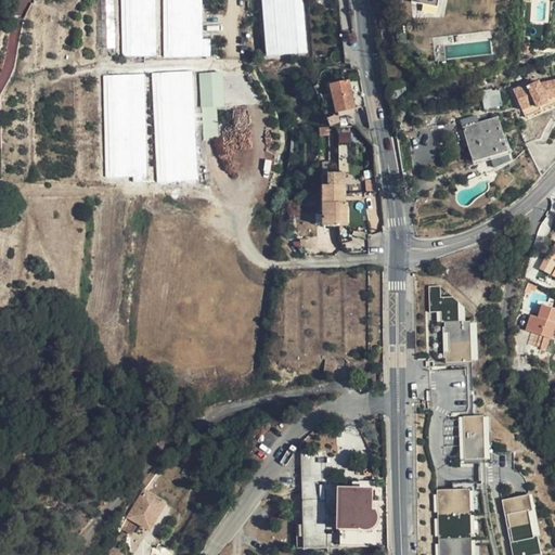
[(306,53),(301,0),(266,0),(270,25),(275,55),(306,53)]
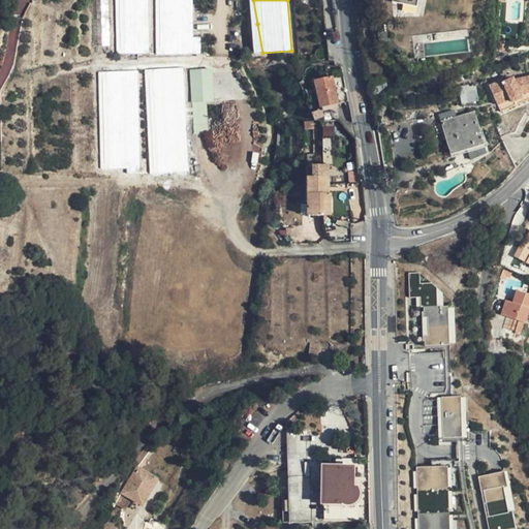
[(210,124),(208,101),(217,101),(214,67),(190,69),(194,126),(210,124)]
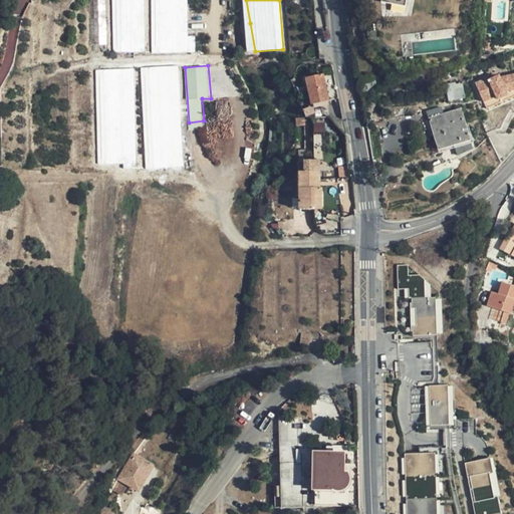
[(96,69),(97,135),(105,161),(136,160),(134,69),(96,69)]
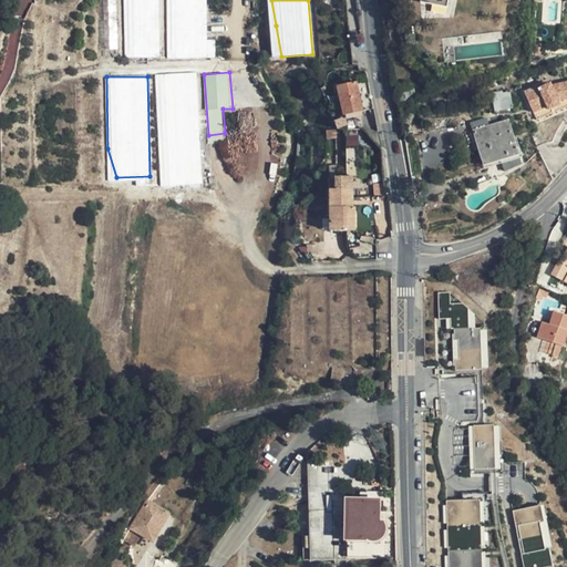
[(342,115),(373,110),(368,81),(338,86),(342,115)]
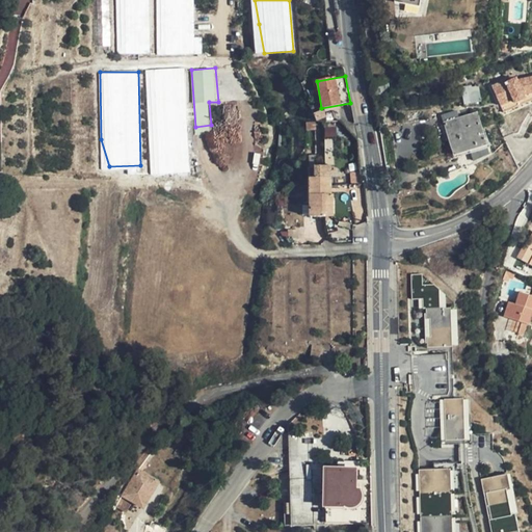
[(503,82),(491,86),(500,107),(512,102),(514,104),(526,100),(525,95),(531,92),(531,76),(516,79),(515,77),(503,82)]
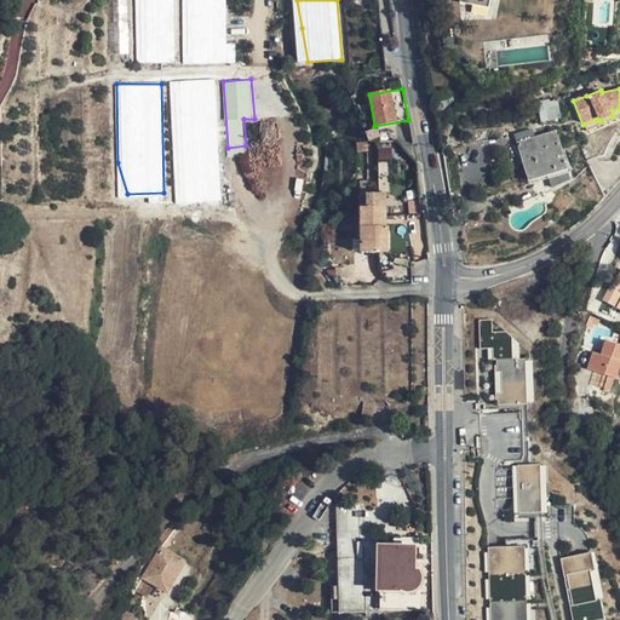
[(558,114),(557,107),(549,95),(537,96),(540,115),(558,114)]
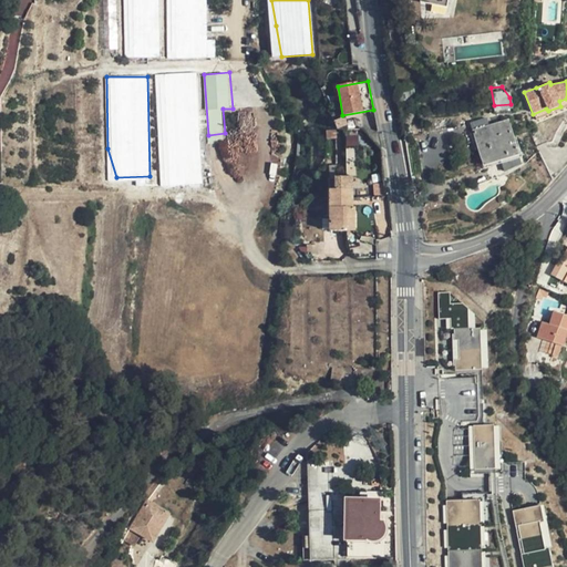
[(472,123),(474,130),(484,164),(517,154),(507,122),(488,125),(487,120),(472,123)]
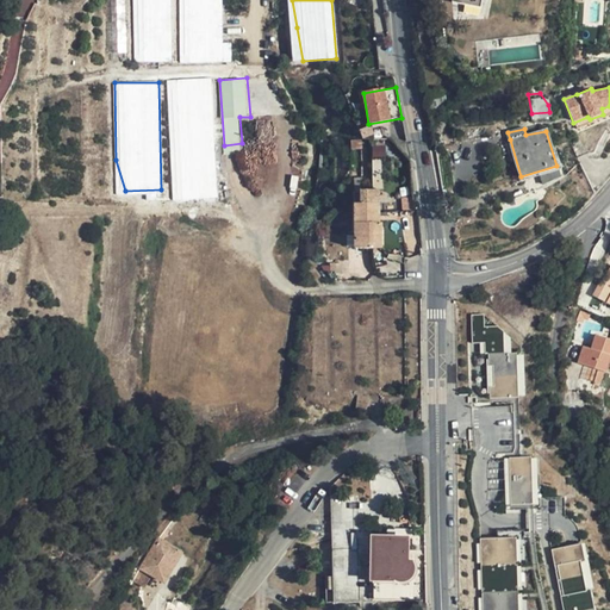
[(116,160),(117,191),(125,191),(116,160)]
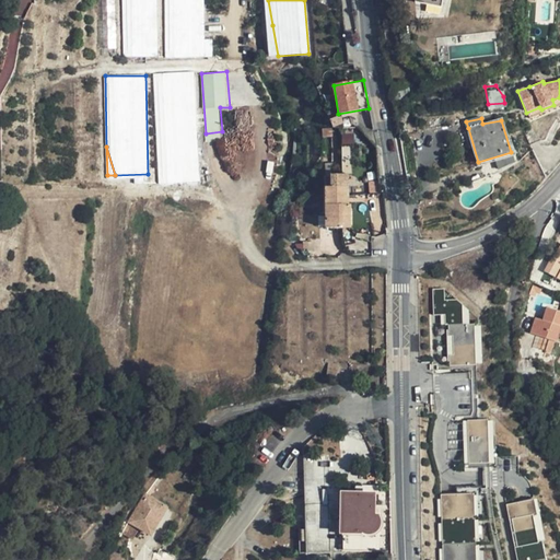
[(340,216),(350,216),(350,206),(348,205),(343,206),(343,196),(348,196),(348,174),(330,174),(330,187),(324,187),(324,229),(340,229),(340,216)]
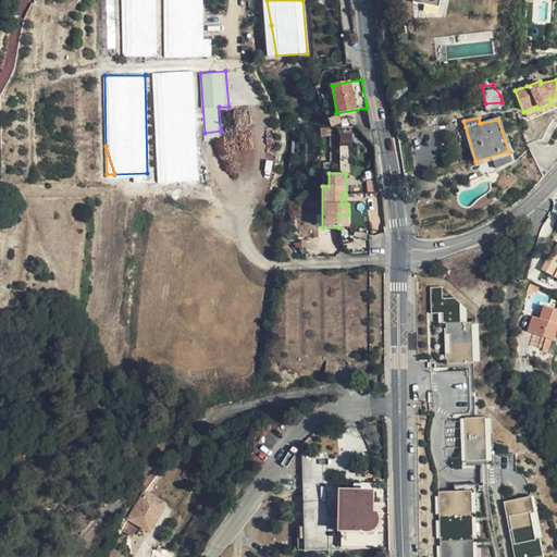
[(348,227),(348,214),(338,214),(338,227),(348,227)]
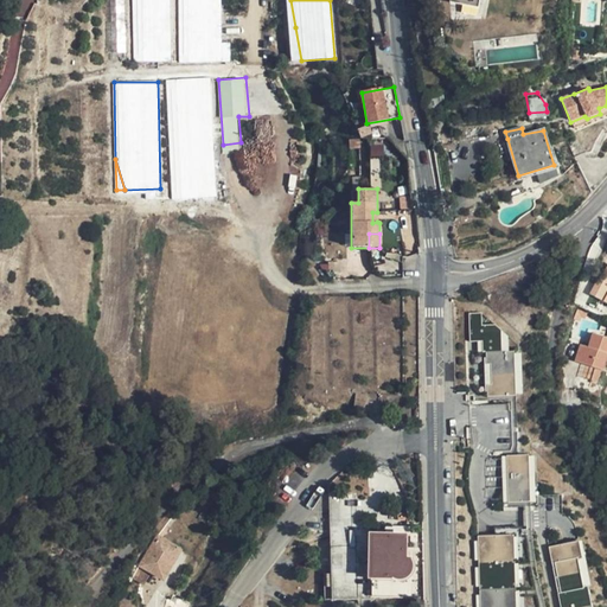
[(606,305),(606,273),(598,291),(593,288),(589,295),(606,305)]
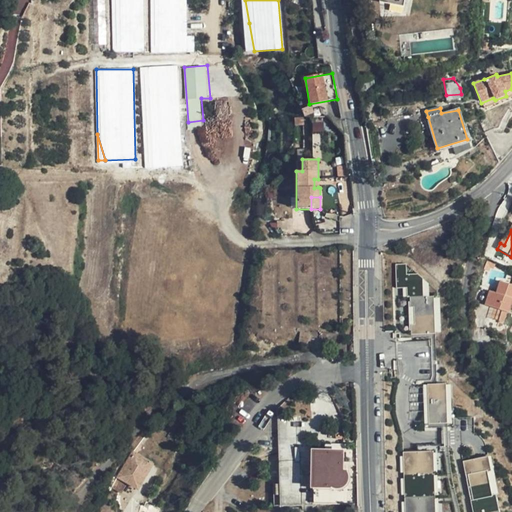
[(409,285),(411,334),(443,332),(441,298),(436,298),(436,296),(431,296),(430,282),(408,263),(398,264),(399,286),(409,285)]
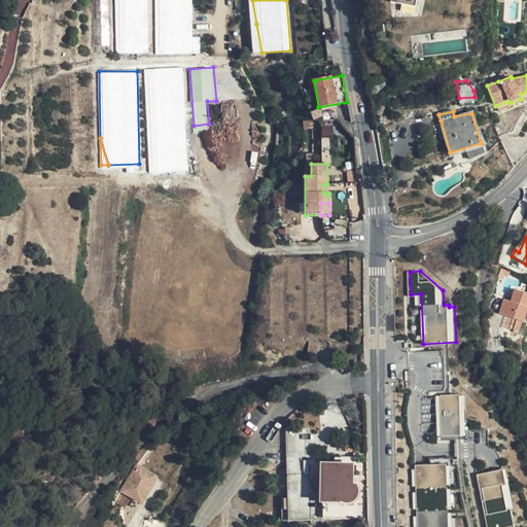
[(526,294),(515,291),(510,303),(506,317),(523,322),(526,311),(526,294)]
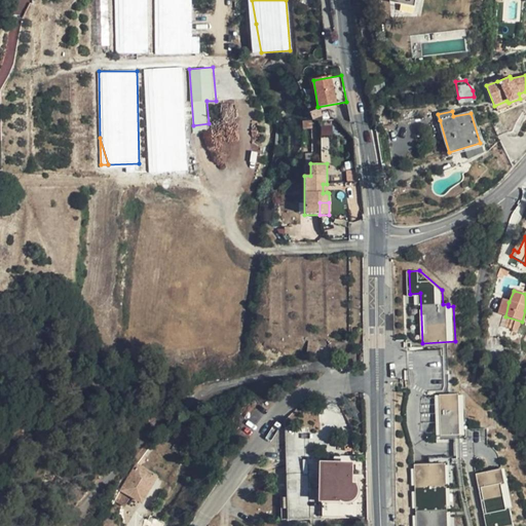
[(497,314),(505,316),(509,302),(501,300),(497,314)]
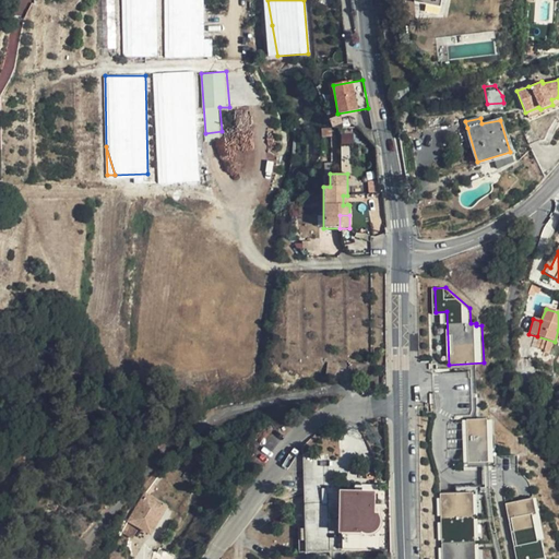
[(464,418),(465,463),(496,462),(494,417),(464,418)]
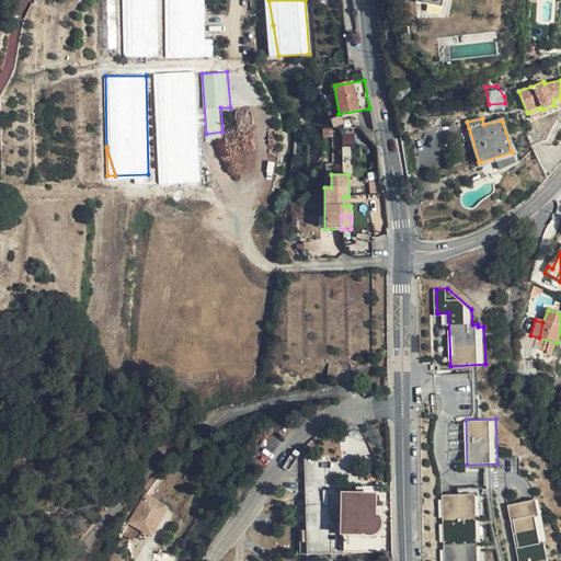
[(307,529),(307,553),(329,553),(328,456),(306,456),(307,529)]
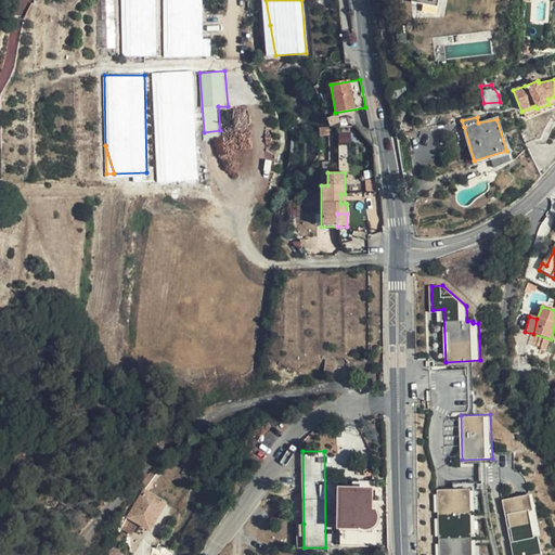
[(12,472),(0,466),(0,497),(1,498),(12,472)]
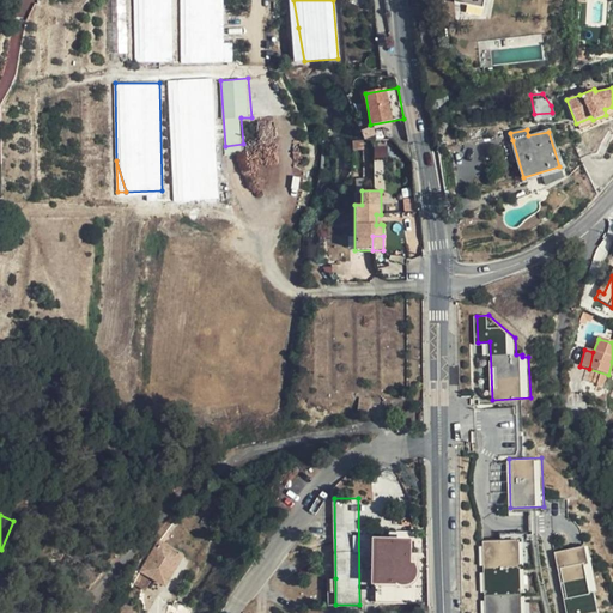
[(486,541),(487,612),(522,612),(520,541),(486,541)]
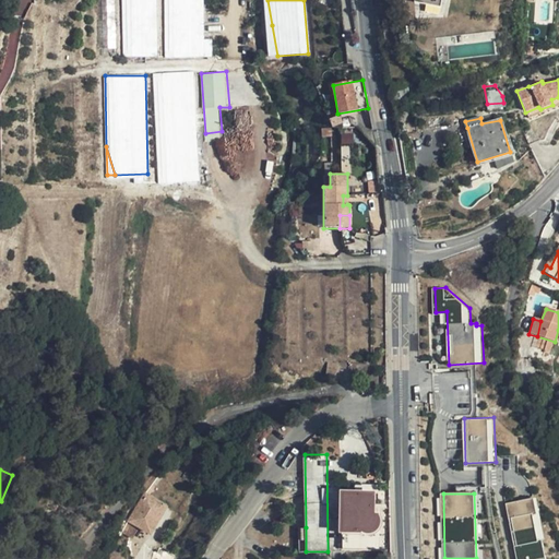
[(165,507),(145,495),(130,521),(150,533),(165,507)]
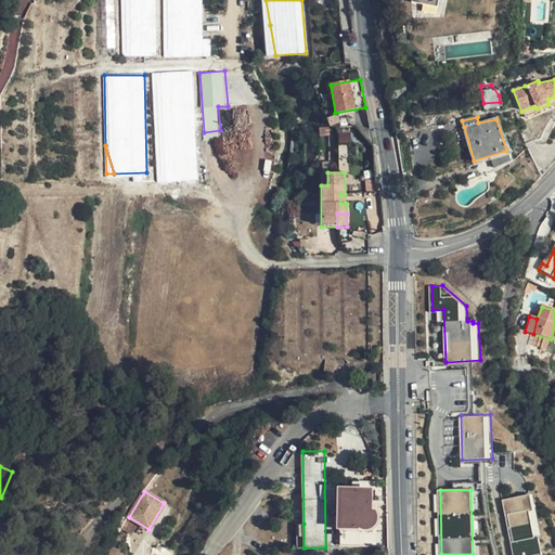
[(339,491),(339,547),(374,546),(374,529),(370,529),(373,527),(376,524),(377,520),(377,515),(375,512),(370,511),(369,491),(339,491)]
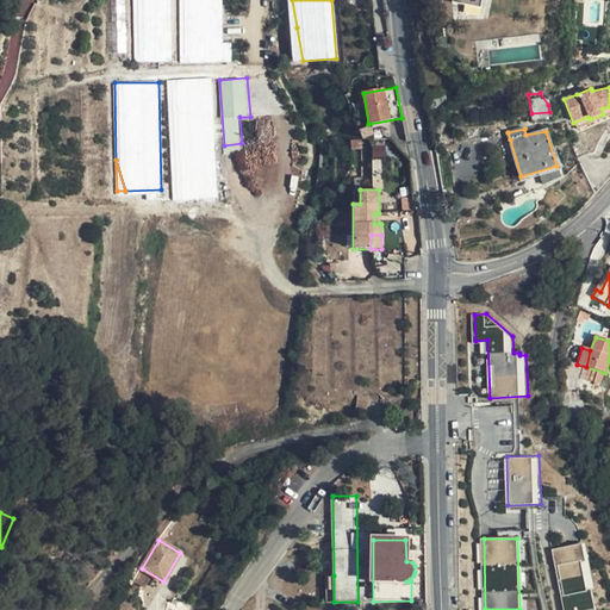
[(598,609),(585,543),(555,549),(566,609),(598,609)]
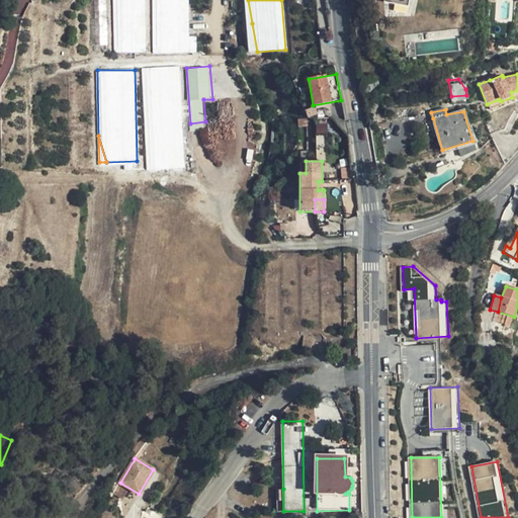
[(306,495),(316,495),(316,482),(306,483),(306,495)]
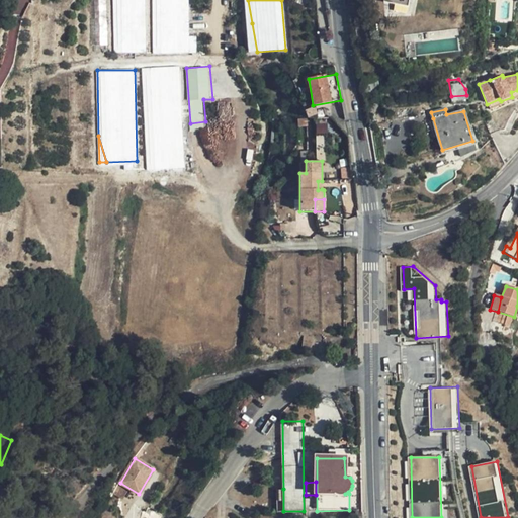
[(123,497),(127,488),(118,484),(114,494),(123,497)]
